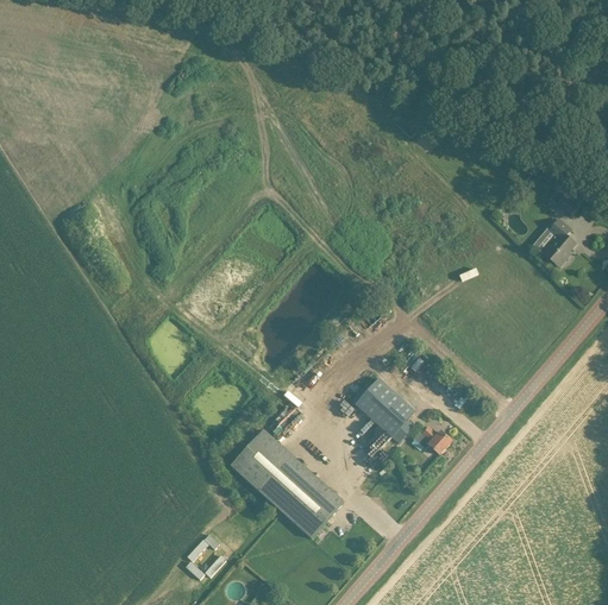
[(402,120),(399,124),(409,134),(413,130),(402,120)]
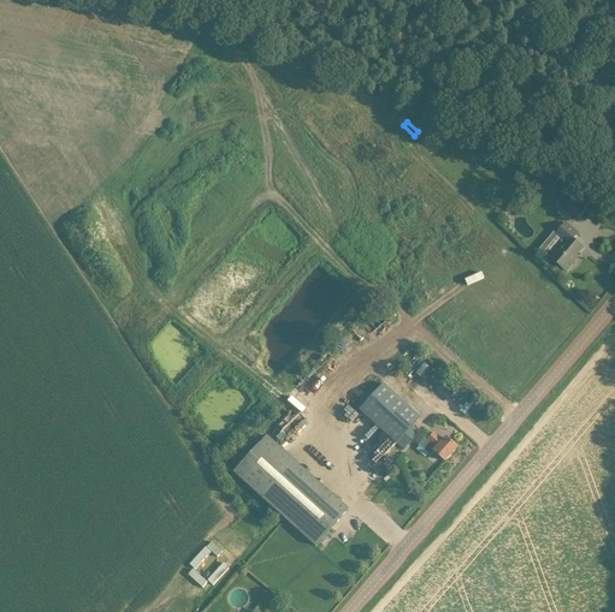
[(561,206),(575,219),(585,206),(571,195),(571,196),(563,190),(555,200),(562,205),(561,206)]
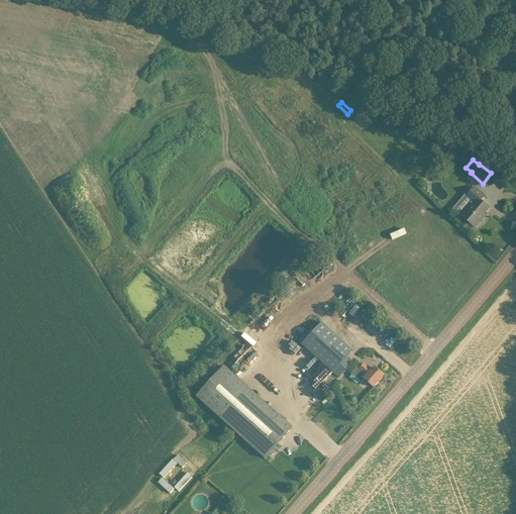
[(472,199),(460,212),(459,213),(474,225),(481,217),(480,216),(488,206),(480,198),(485,192),(474,184),(466,193),(472,199)]
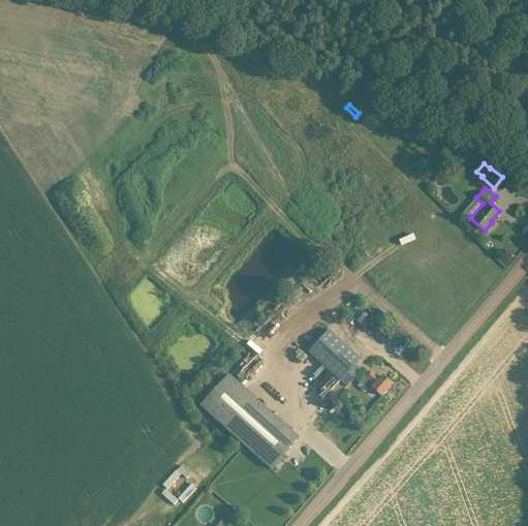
[(299,322),(288,334),(297,342),(307,331),(299,322)]
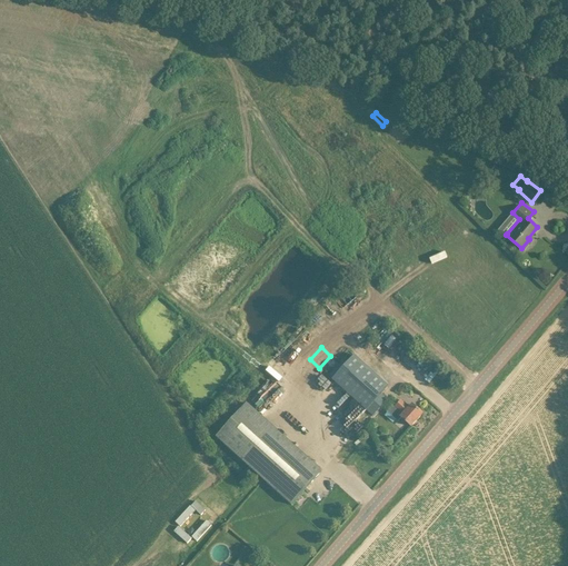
[(388,383),(379,376),(354,353),(348,359),(332,377),(372,413),(387,396),(380,390),(388,383)]
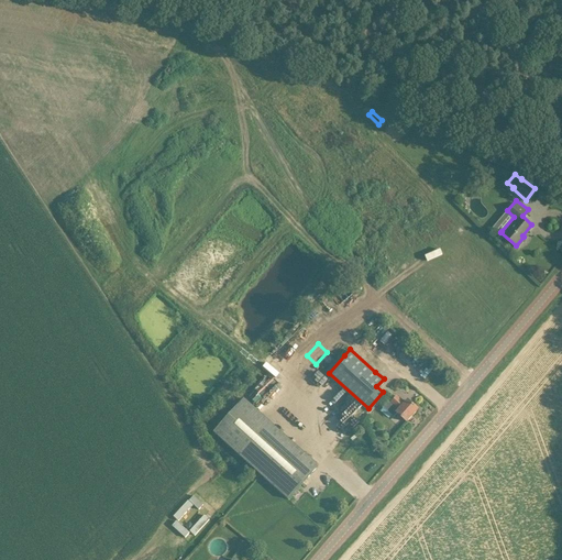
[(390,399),(388,397),(382,404),(393,414),(396,410),(406,419),(417,407),(407,397),(404,401),(396,393),(390,399)]
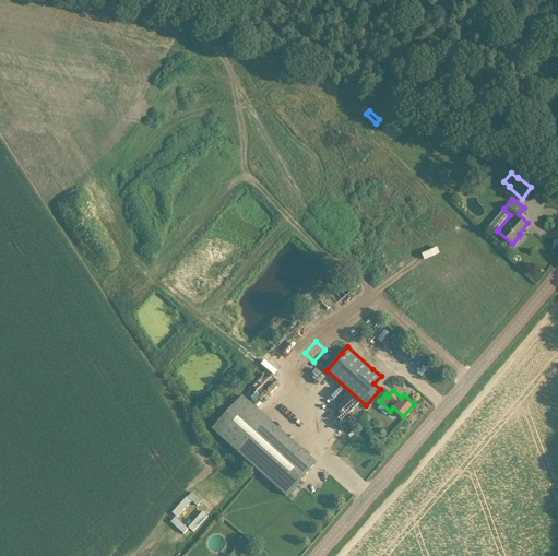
[(315,459),(281,428),(241,393),(211,427),(285,493),(315,459)]
